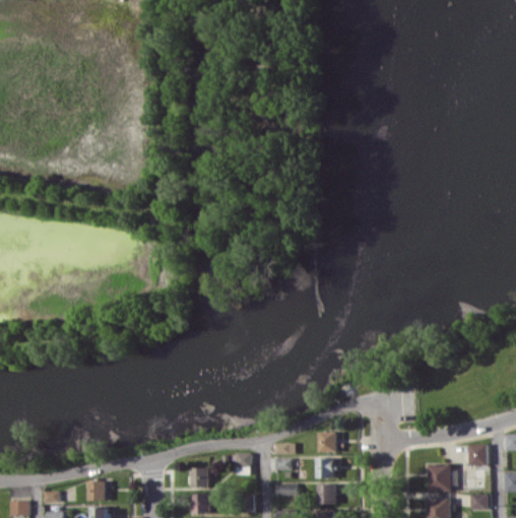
[(318,453),(336,452),(335,432),(318,433),(318,453)]
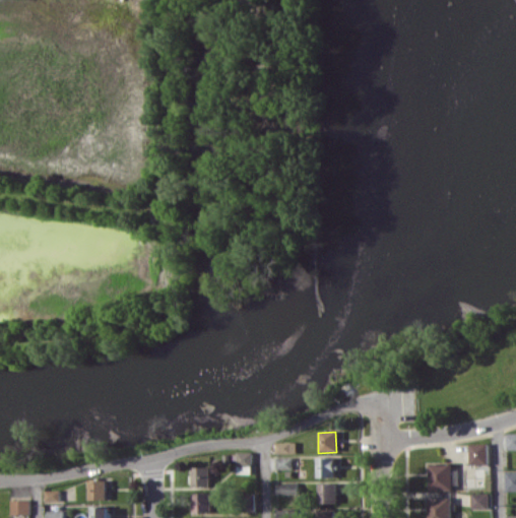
[(504,451),(515,451),(515,434),(504,435),(504,451)]
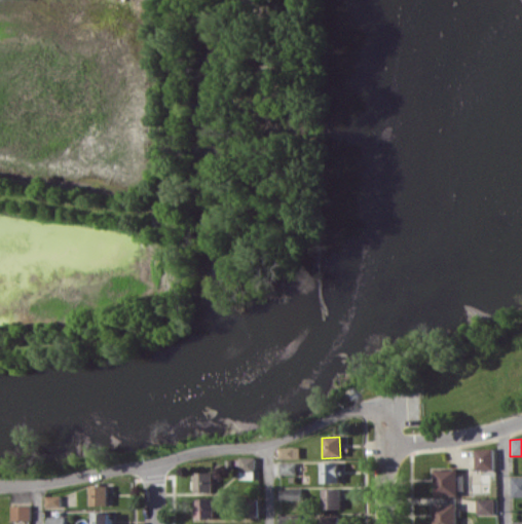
[(276,460),(298,460),(298,448),(276,449),(276,460)]
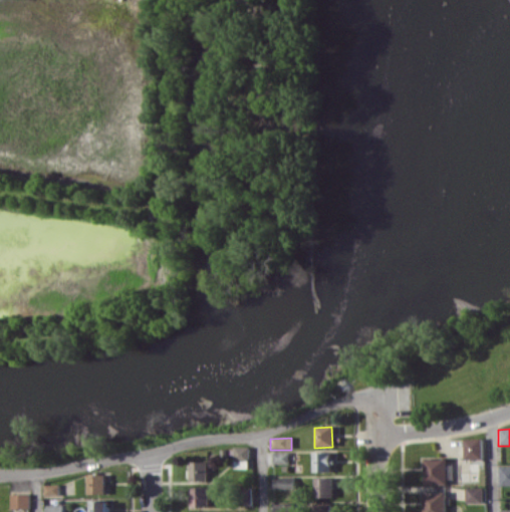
[(463,461),(481,460),(480,440),(462,440),(463,461)]
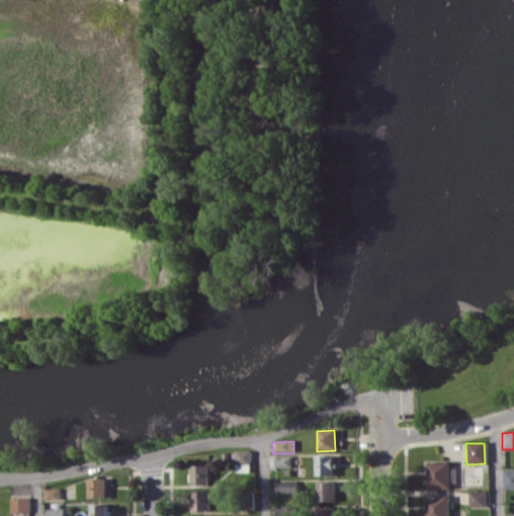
[(249,452),(234,452),(234,473),(249,474),(249,452)]
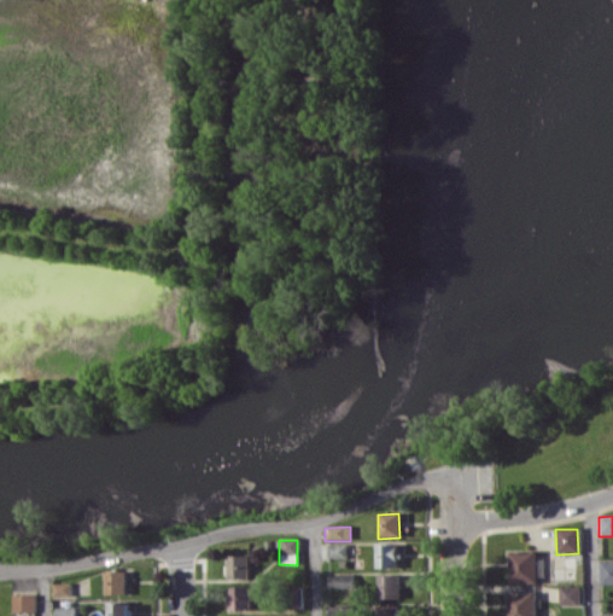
[(345,559),(345,545),(326,545),(326,561),(345,559)]
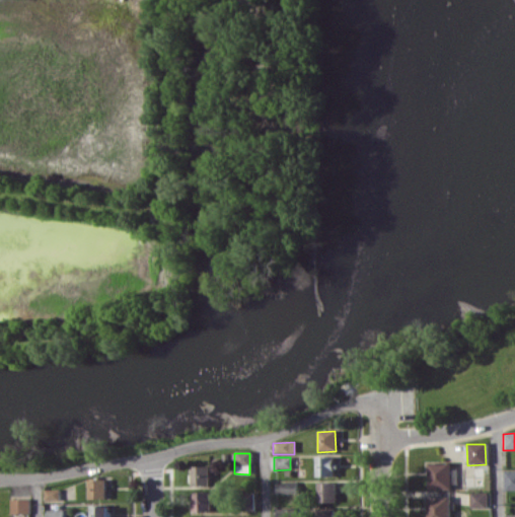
[(333,457),(314,457),(315,477),(333,477),(333,457)]
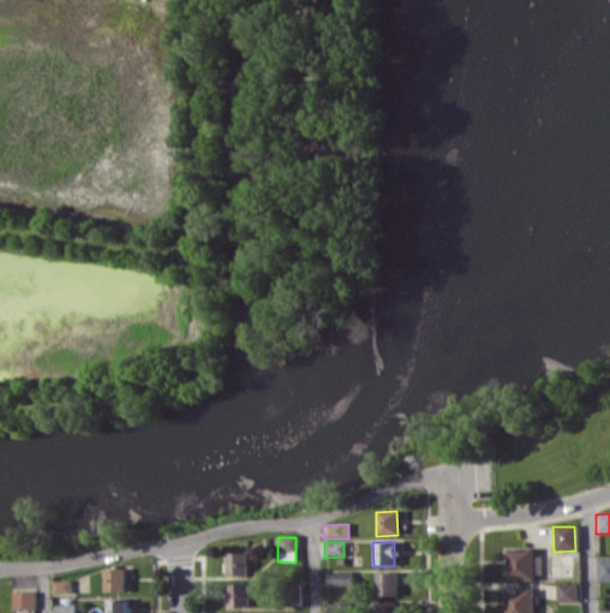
[(532,549),(503,549),(504,582),(532,582),(532,549)]
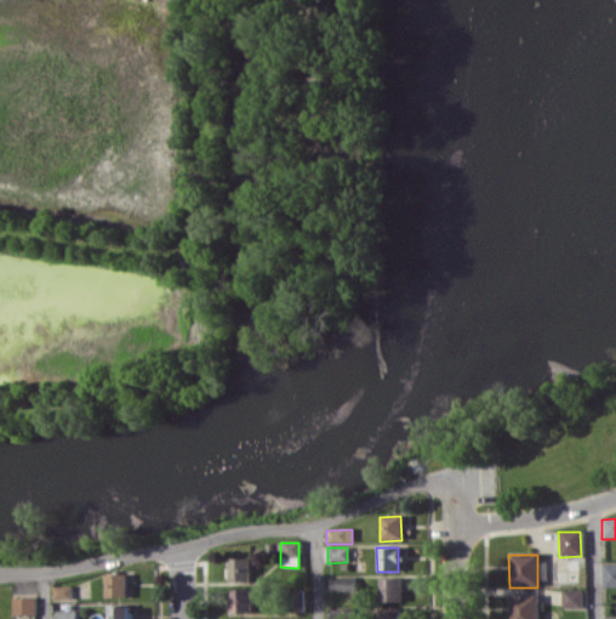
[(249,560),(227,560),(227,583),(249,583),(249,560)]
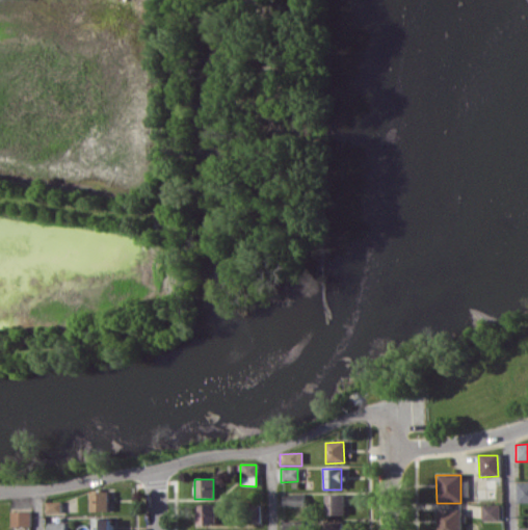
[(527,503),(527,482),(515,483),(515,504),(527,503)]
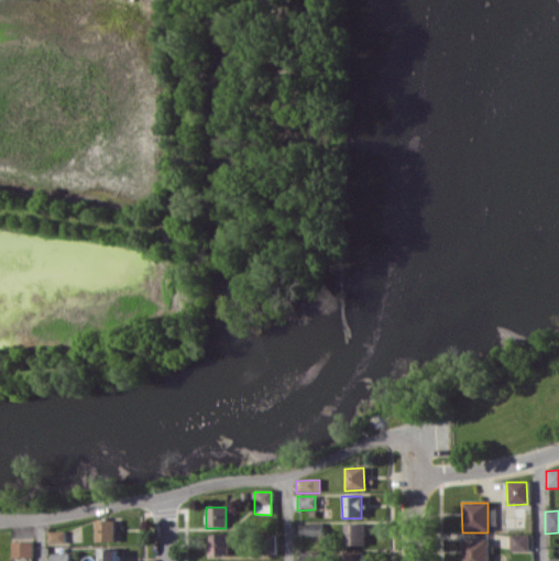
[(113,542),(113,521),(94,521),(95,542),(113,542)]
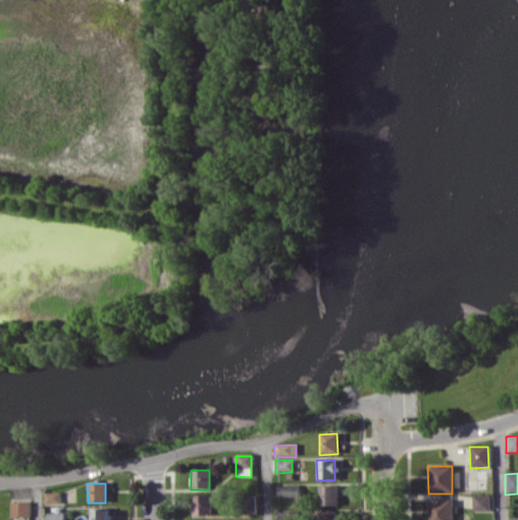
[(276,498),(297,498),(297,485),(276,485),(276,498)]
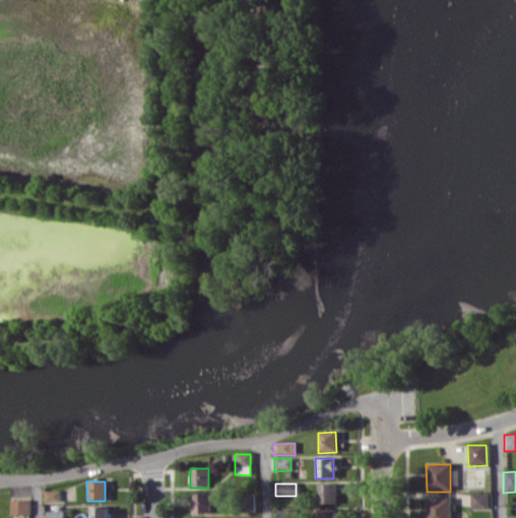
[(335,504),(335,484),(317,484),(317,504),(335,504)]
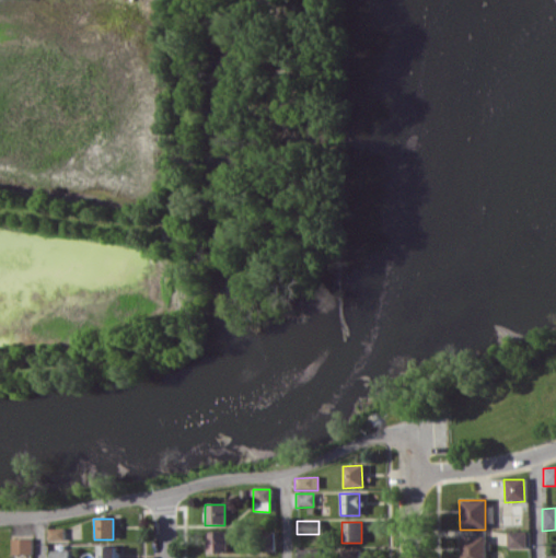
[(62,542),(62,530),(46,530),(46,542),(62,542)]
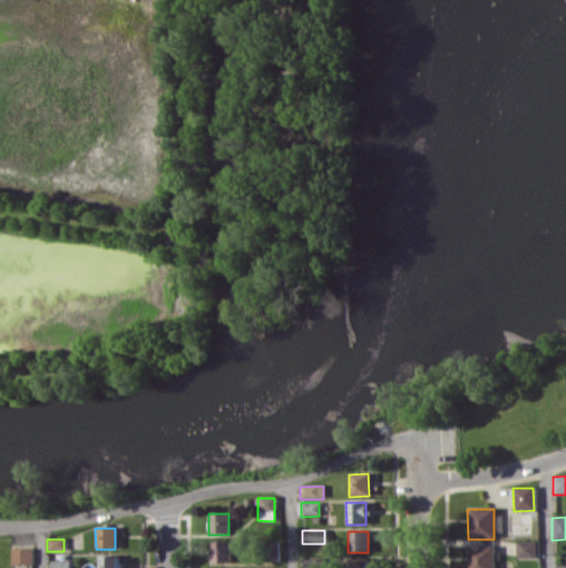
[(534,542),(516,541),(515,560),(533,560),(534,542)]
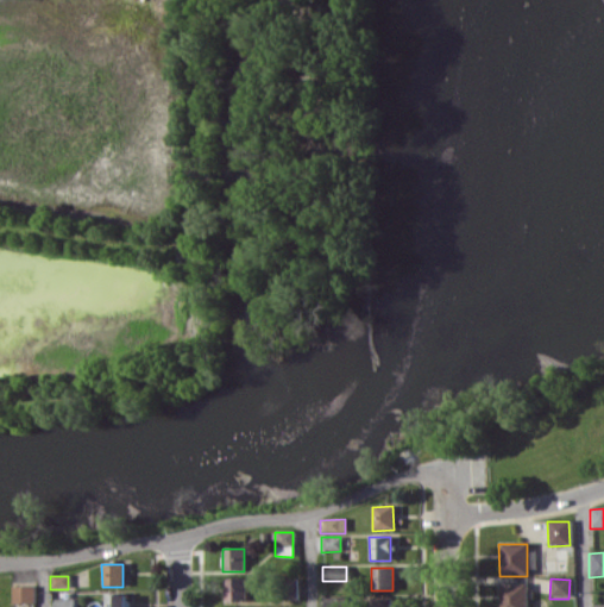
[(246,602),(246,580),(224,580),(224,602),(246,602)]
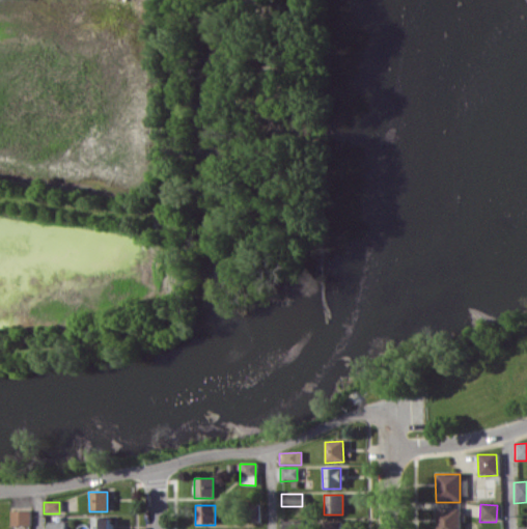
[(458,528),(459,509),(435,510),(435,528),(458,528)]
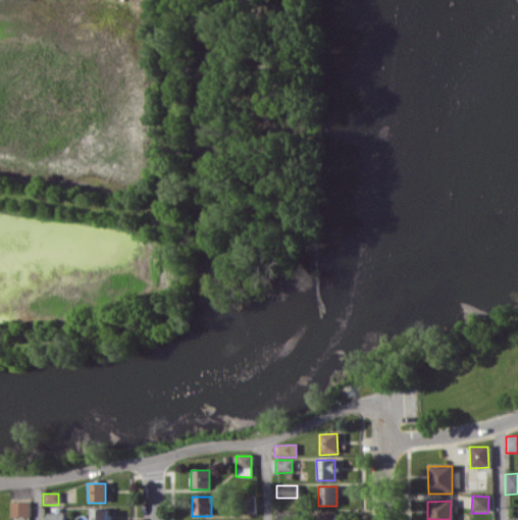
[(28,504),(9,503),(9,517),(28,518),(28,504)]
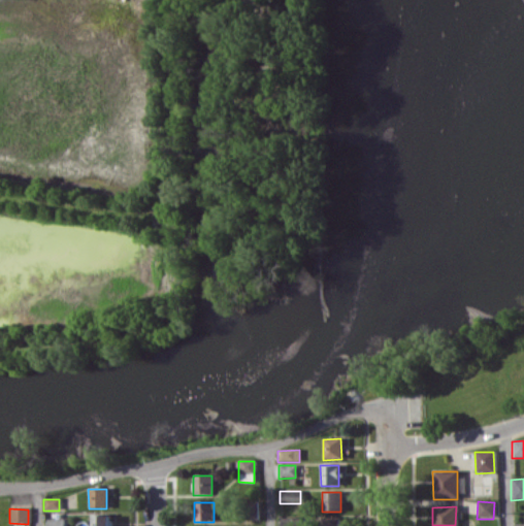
[(108,525),(109,515),(90,515),(90,525),(108,525)]
